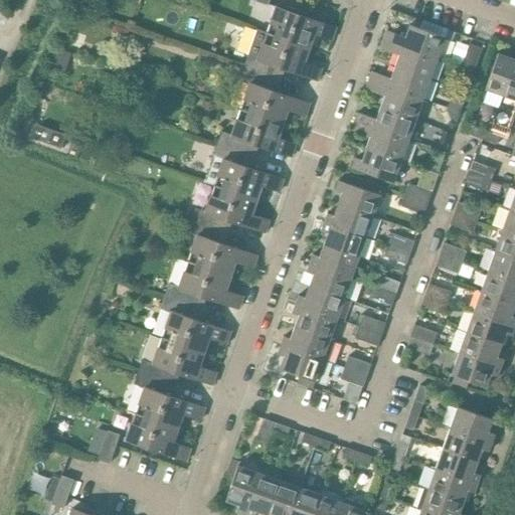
[(265,32),(309,47),(314,34),(331,40),(336,27),(275,6),(265,32)]
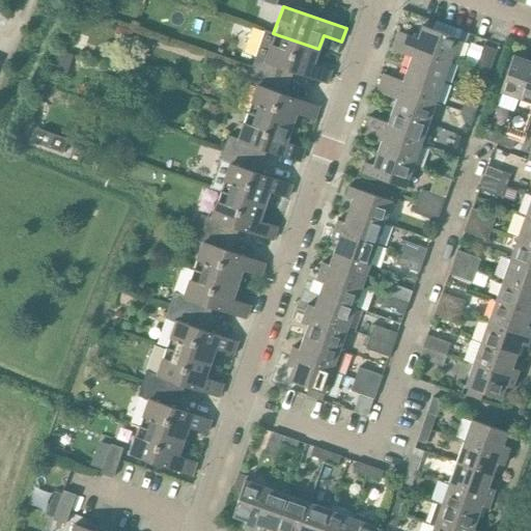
[(395,40),(451,60),(458,38),(422,25),(417,37),(398,31),(395,40)]
